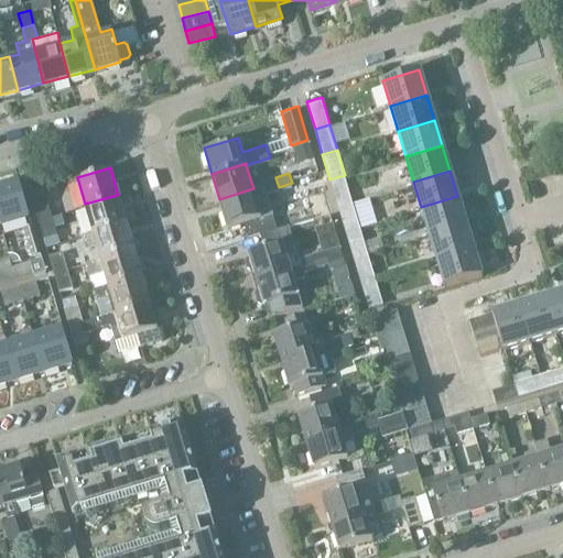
[(345,175),(329,179),(337,205),(353,200),(345,175)]
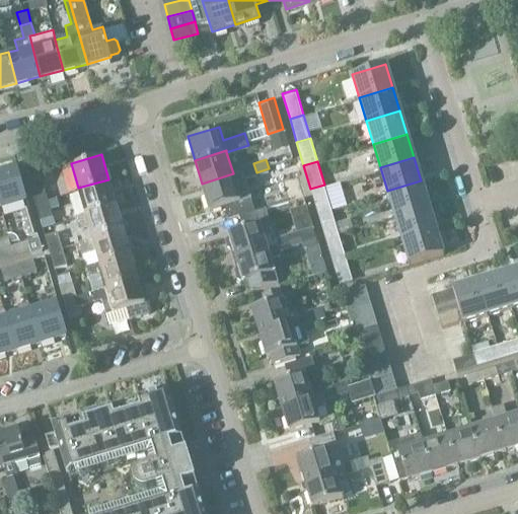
[(253,163),(241,166),(242,171),(244,176),(256,172),(253,163)]
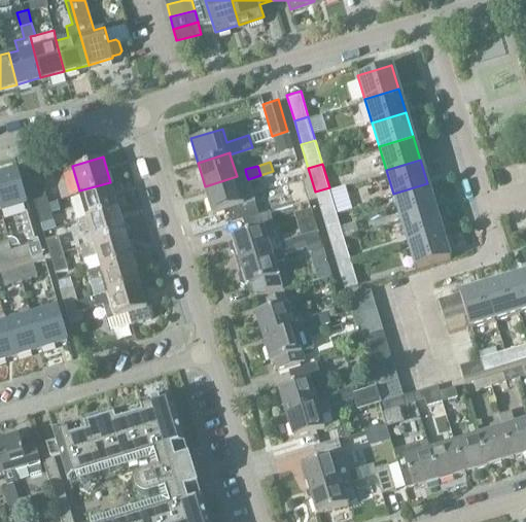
[(16,168),(0,173),(0,204),(1,208),(27,201),(16,168)]
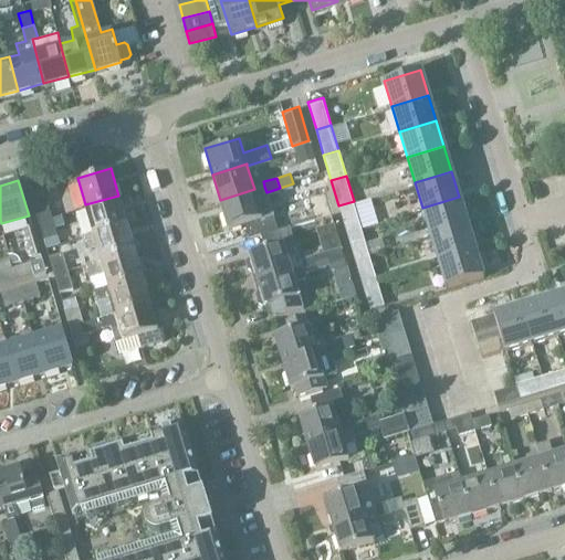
[(254,189),(220,200),(228,225),(244,221),(249,235),(261,232),(261,233),(278,228),(267,192),(264,187),(254,189)]
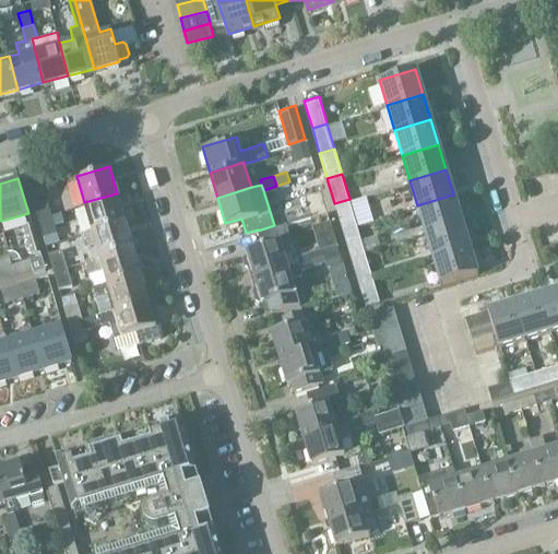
[(32,197),(38,217),(51,213),(45,193),(32,197)]
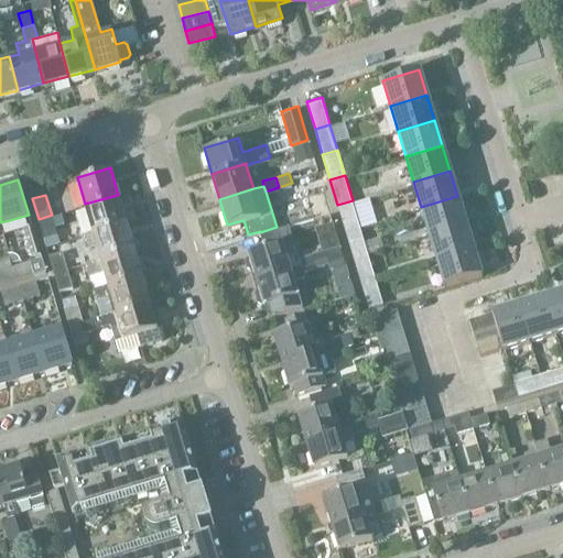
[(118,195),(85,204),(91,230),(125,221),(118,195)]
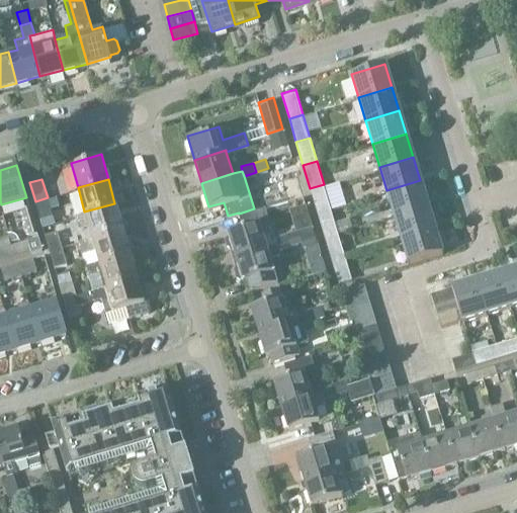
[(394,214),(427,203),(420,180),(386,190),(394,214)]
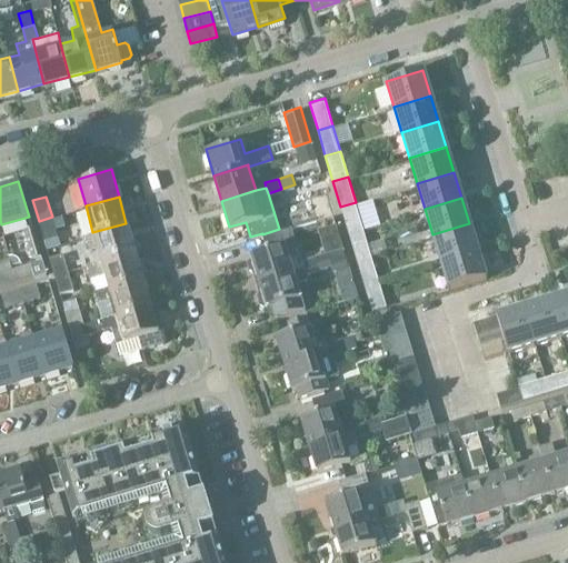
[(356,202),(340,207),(348,232),(364,228),(356,202)]
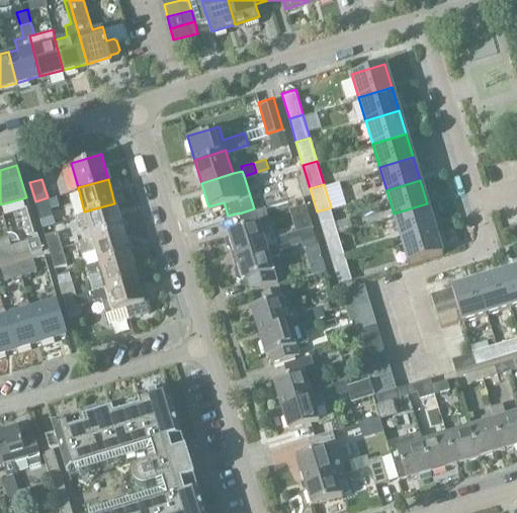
[(48,197),(35,201),(39,216),(52,212),(48,197)]
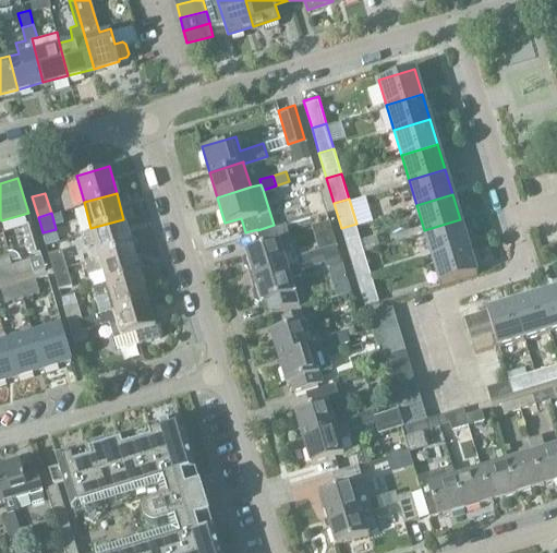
[(91,228),(81,231),(84,244),(95,241),(98,255),(131,245),(123,219),(91,228)]
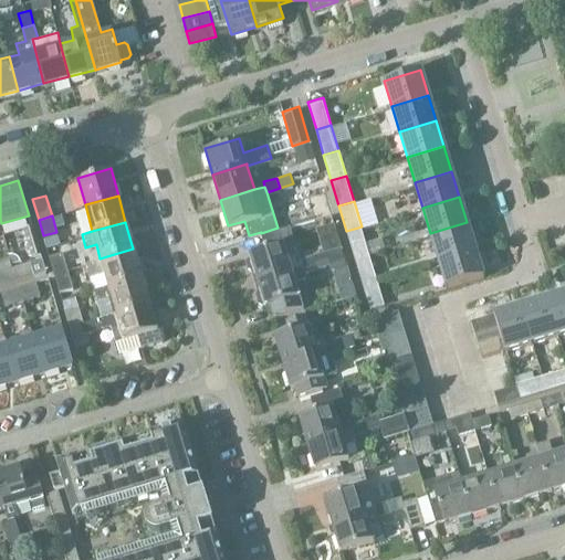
[(438,259),(474,247),(467,222),(430,233),(438,259)]
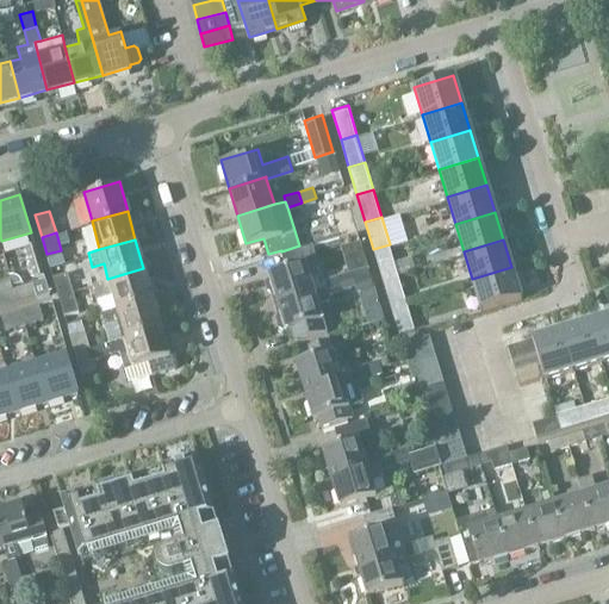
[(266,274),(263,278),(267,287),(269,290),(273,288),(277,299),(325,285),(328,292),(341,288),(336,274),(324,278),(322,272),(310,275),(305,261),(315,259),(311,243),(299,247),(299,246),(281,251),(286,266),(268,272),(268,274),(266,274)]
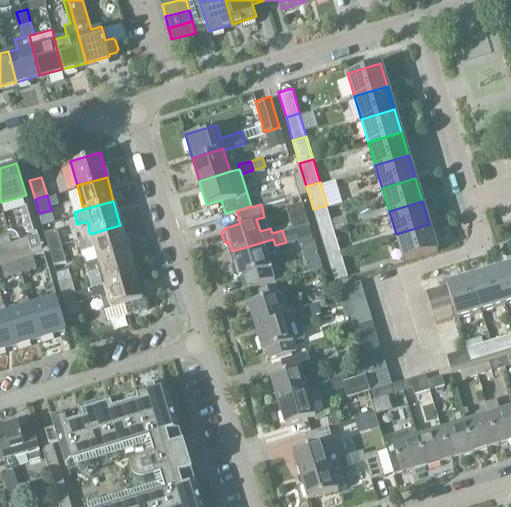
[(327,205),(313,209),(320,232),(334,228),(327,205)]
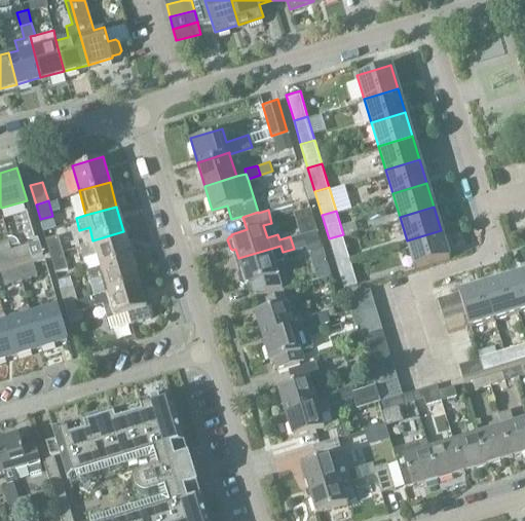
[(316,228),(290,236),(294,249),(306,245),(307,250),(322,246),(316,228)]
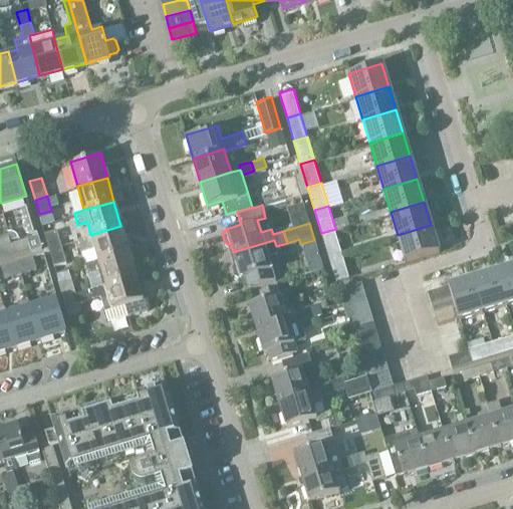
[(405,258),(438,248),(431,225),(398,235),(405,258)]
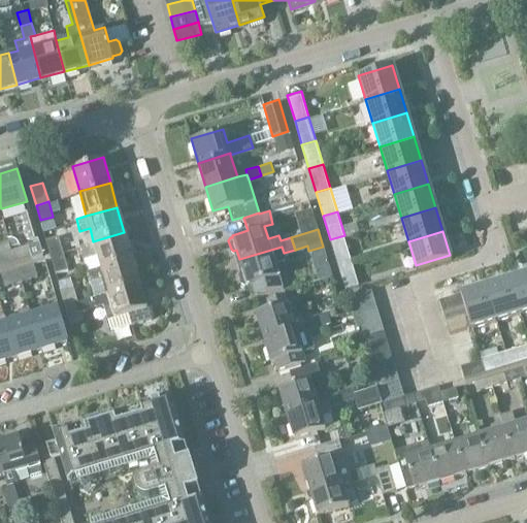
[(93,241),(80,244),(84,257),(97,253),(100,266),(131,257),(124,232),(93,241)]
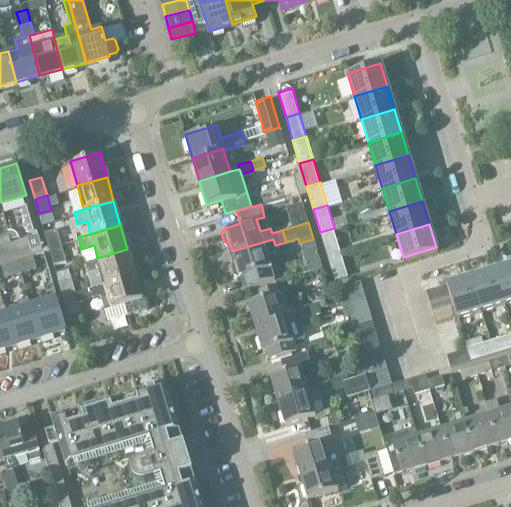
[(43,229),(48,246),(60,242),(56,226),(43,229)]
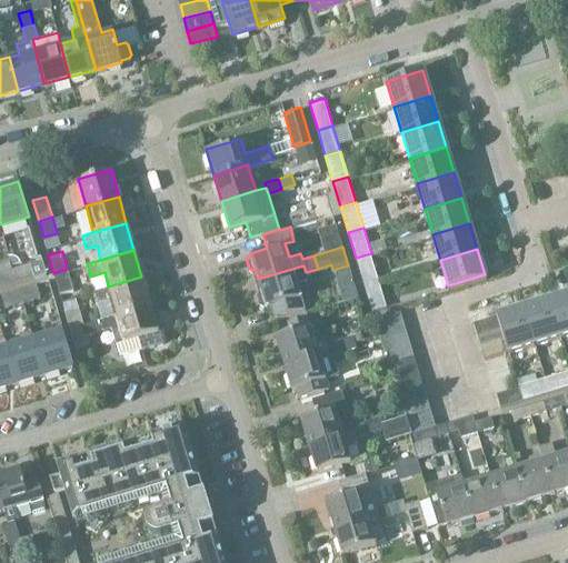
[(371,253),(356,258),(364,283),(379,279),(371,253)]
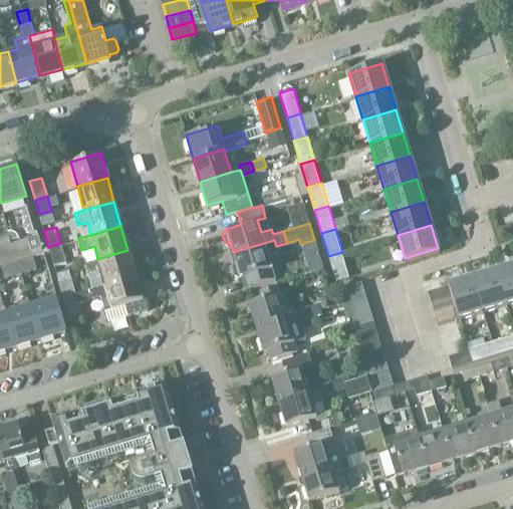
[(26,236),(10,241),(14,253),(30,249),(41,245),(37,233),(26,236)]
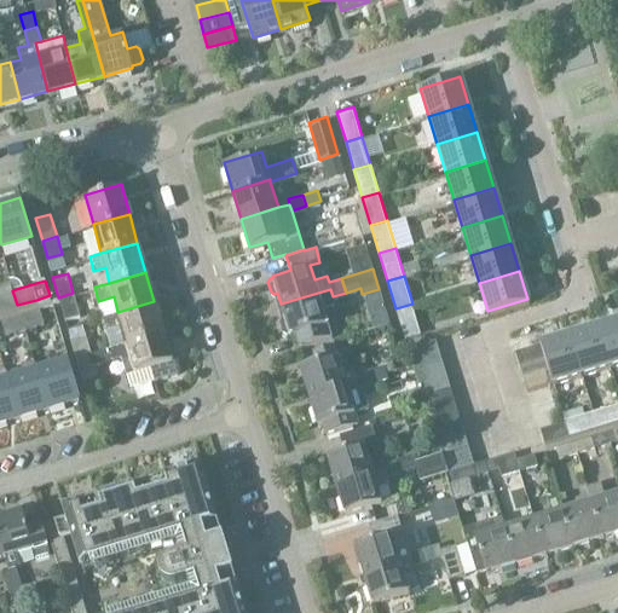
[(282,317),(279,321),(283,330),(286,331),(289,330),(289,333),(294,331),(298,342),(330,333),(322,306),(335,302),(333,296),(330,289),(281,304),(284,316),(282,317)]
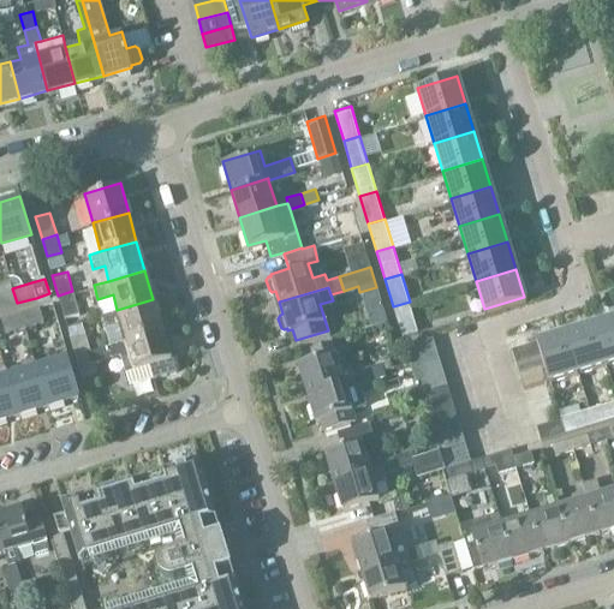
[(12,288),(0,292),(0,308),(17,303),(12,288)]
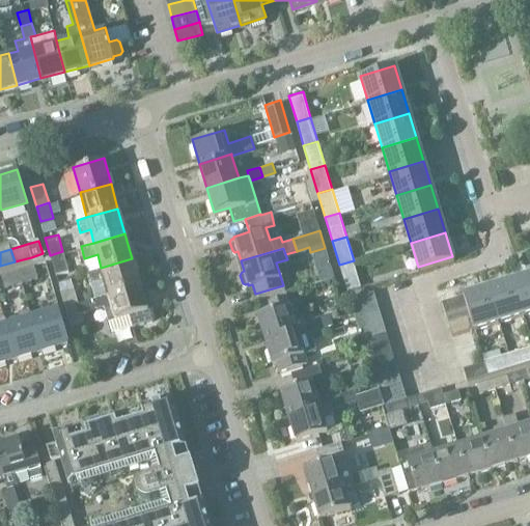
[(62,251),(50,255),(54,272),(67,268),(62,251)]
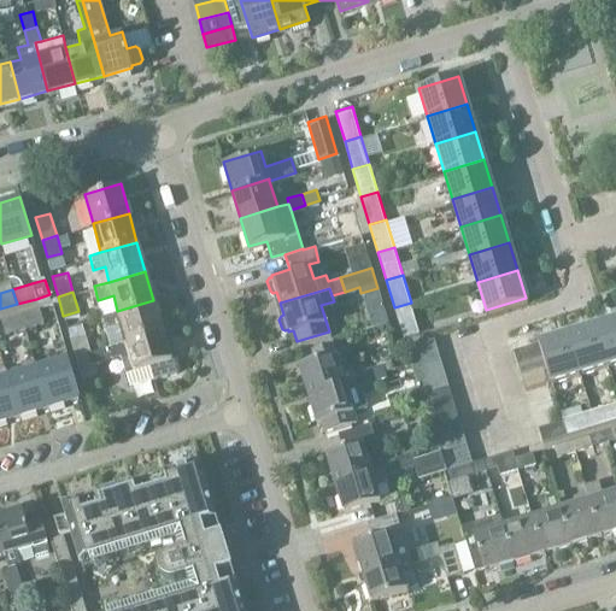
[(117,311),(100,316),(103,328),(121,323),(125,340),(162,329),(153,300),(117,311)]
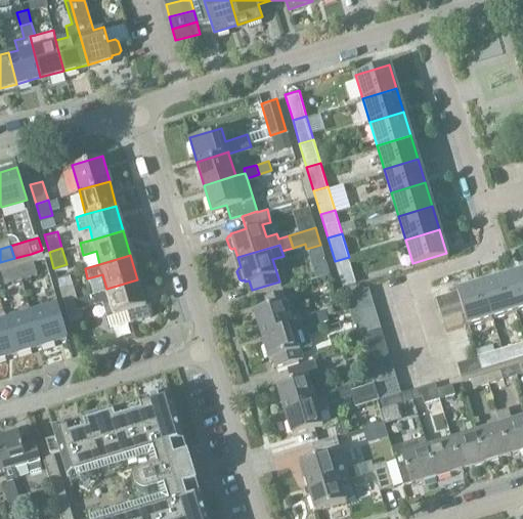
[(349,257),(335,261),(341,284),(355,279),(349,257)]
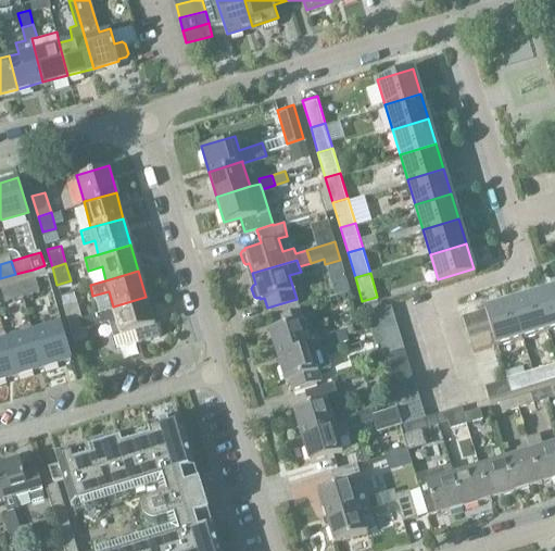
[(35,275),(17,280),(22,293),(39,288),(35,275)]
